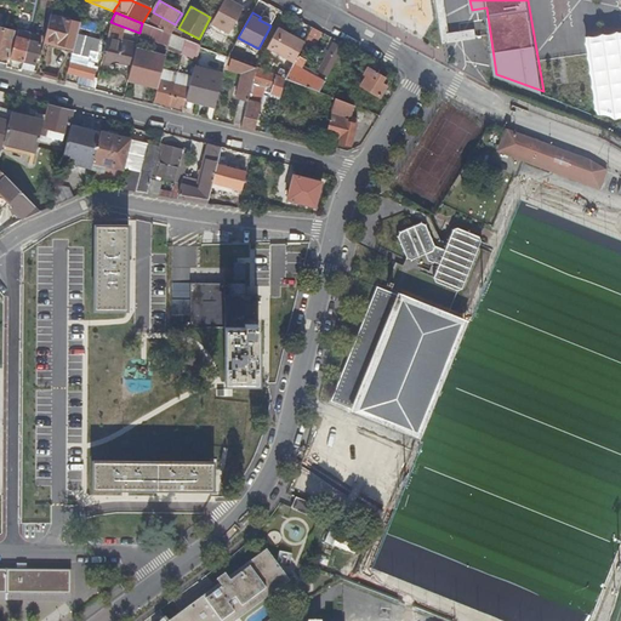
[(79,23),(50,16),(44,40),(73,47),(77,34),(77,33),(79,23)]
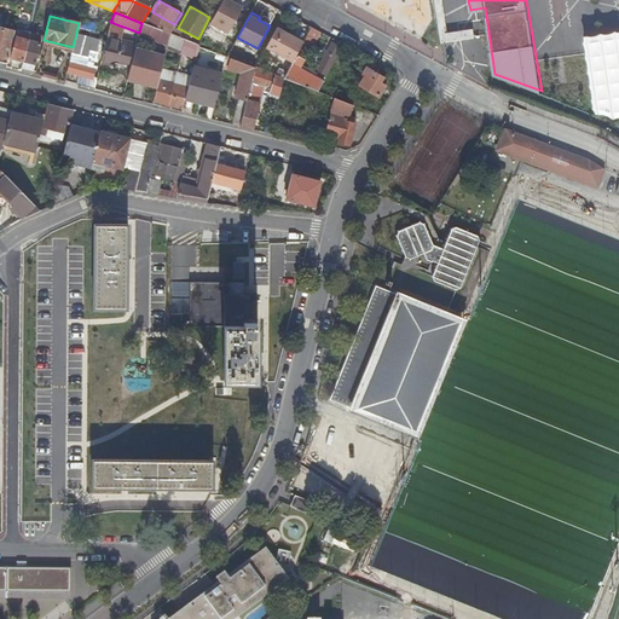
[(139,35),(167,46),(171,34),(142,23),(139,33),(139,35)]
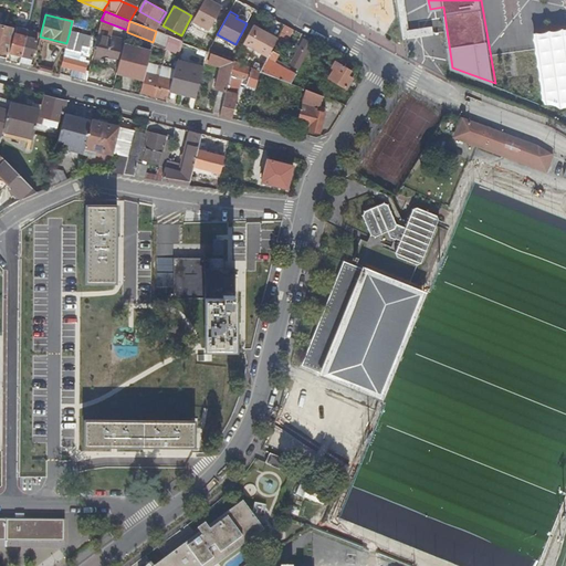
[(0,51),(8,53),(13,30),(0,25),(0,51)]
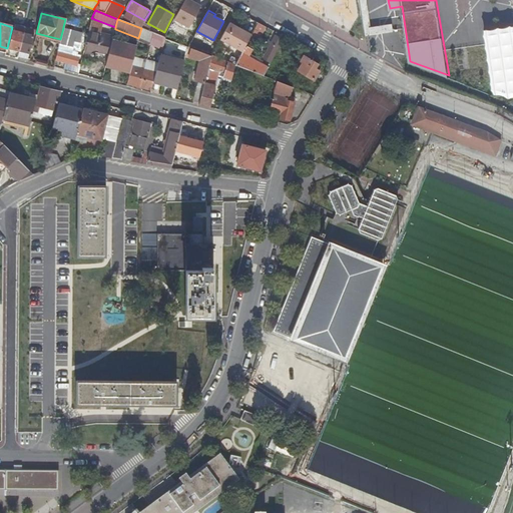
[(251,35),(246,44),(252,47),(253,48),(260,37),(259,36),(265,27),(258,23),(251,35)]
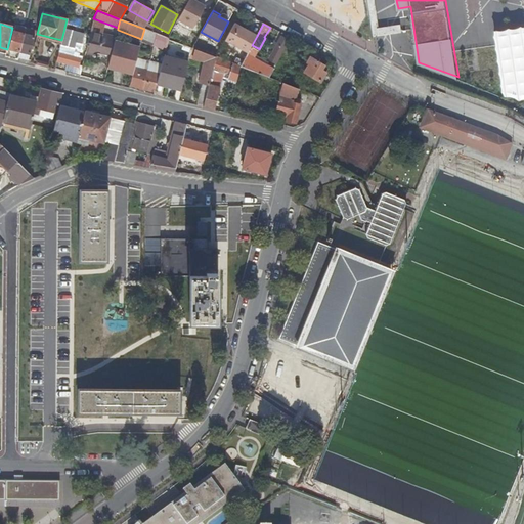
[(252,45),(257,36),(250,32),(249,33),(246,31),(233,25),(225,41),(247,53),(252,45)]
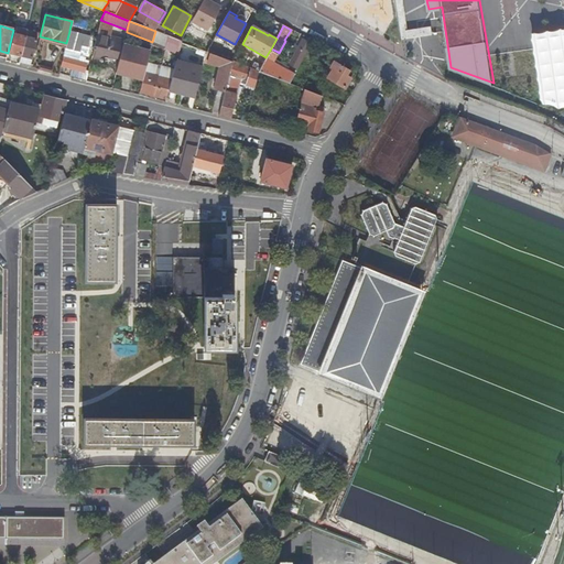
[(400,29),(401,39),(431,35),(430,26),(400,29)]
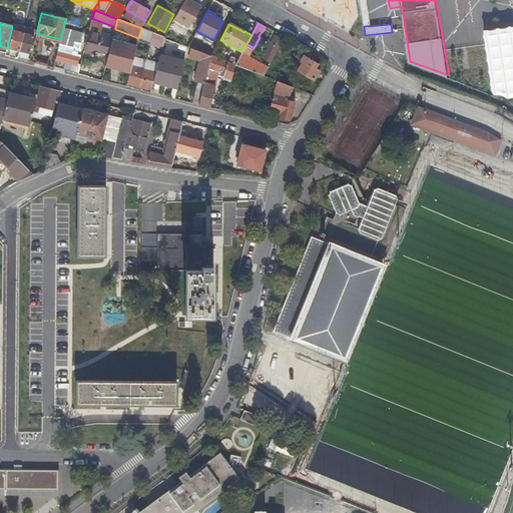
[(9,48),(19,50),(23,33),(24,28),(14,25),(9,48)]
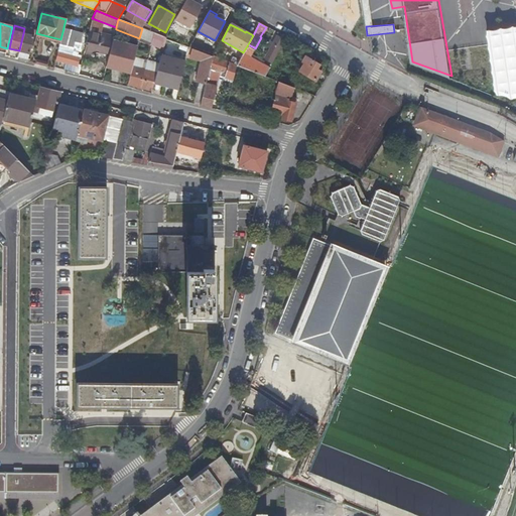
[(173,25),(168,34),(188,45),(194,36),(173,25)]
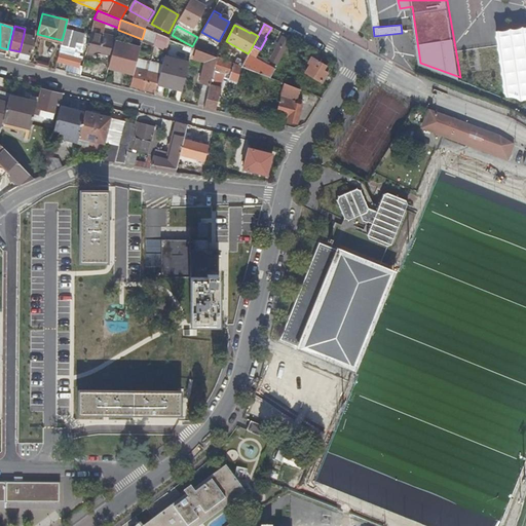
[(84,33),(65,28),(65,29),(62,40),(59,53),(60,53),(58,62),(79,68),(82,53),(74,51),(76,42),(81,43),(84,33)]
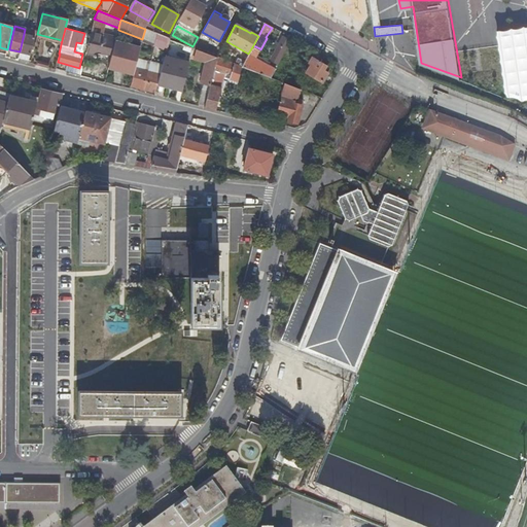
[(163,48),(166,49),(169,40),(169,38),(145,29),(142,39),(142,42),(153,47),(156,40),(164,44),(163,48)]
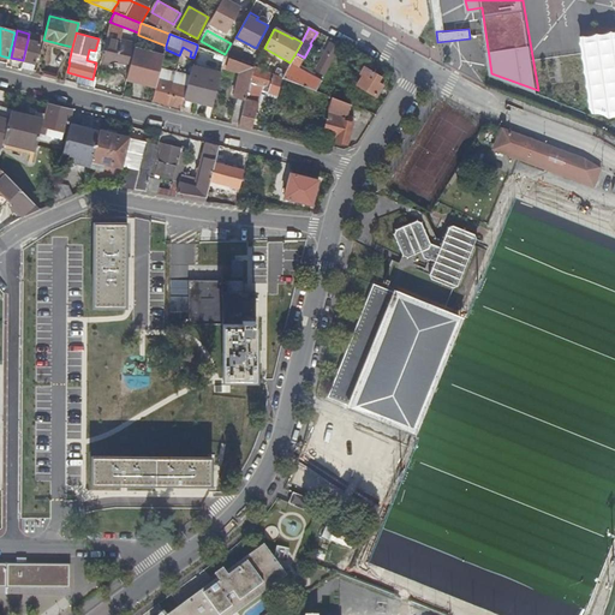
[(614,35),(584,40),(595,112),(614,108),(614,35)]
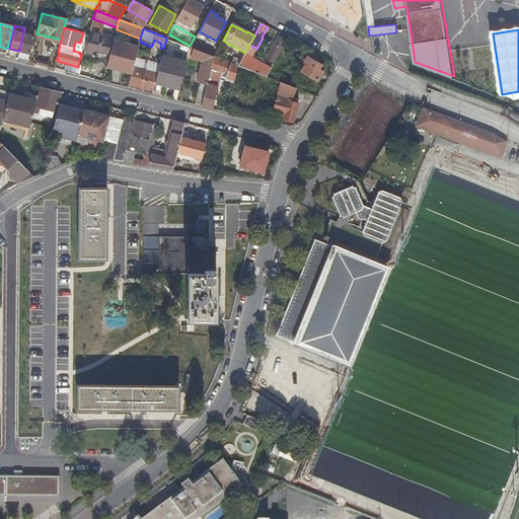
[(115,38),(89,31),(84,51),(94,54),(95,51),(110,54),(114,41),(115,38)]
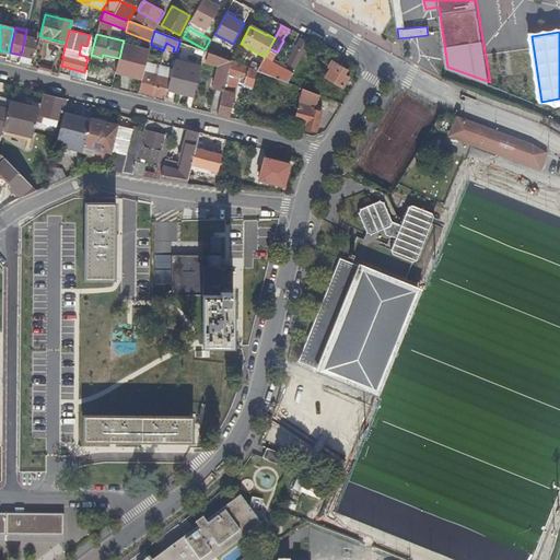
[(36,39),(25,36),(21,55),(19,61),(28,65),(31,61),(36,39)]
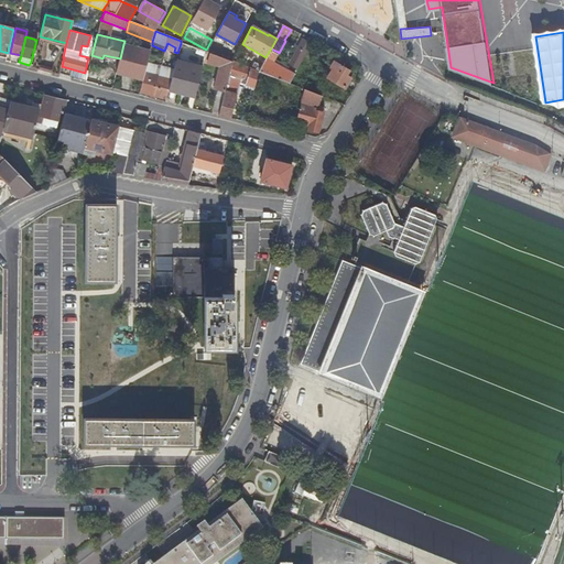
[(289,65),(297,69),(312,44),(303,40),(289,65)]
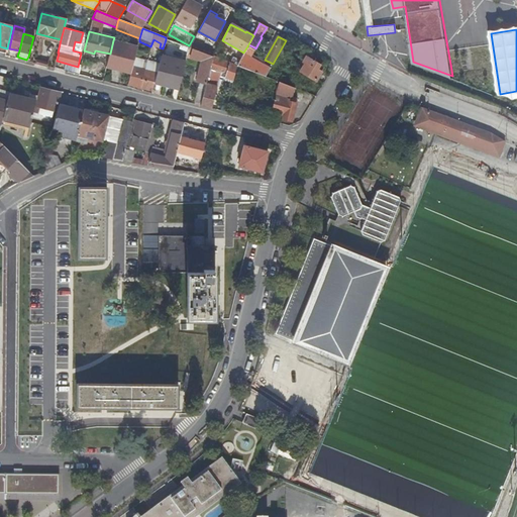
[(137,47),(113,40),(110,54),(106,67),(131,73),(132,67),(137,47)]
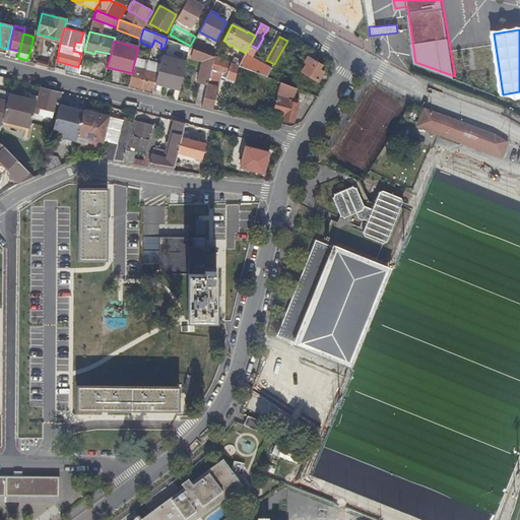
[(267,77),(272,69),(251,57),(256,48),(250,45),(245,53),(245,54),(238,66),(242,67),(267,77)]
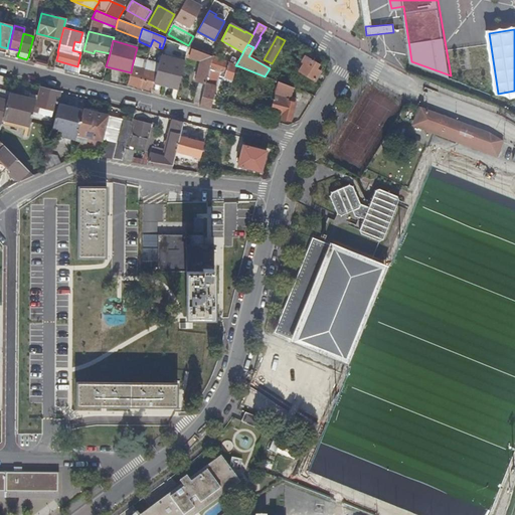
[(195,102),(200,104),(212,56),(189,47),(186,56),(201,61),(196,82),(200,83),(195,102)]
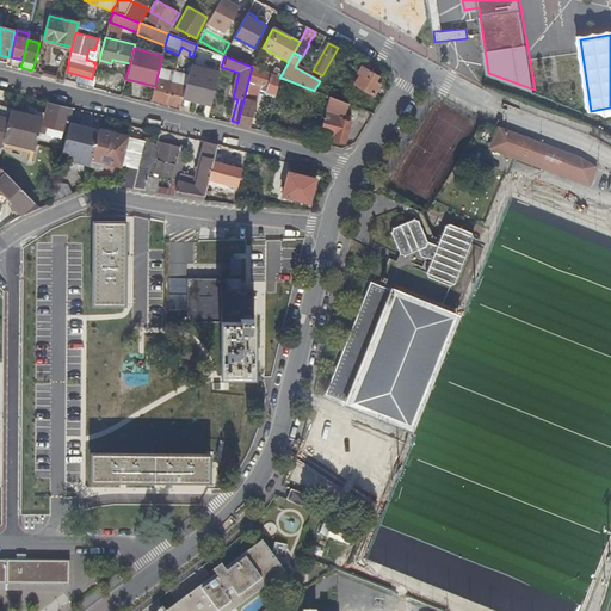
[(185,86),(184,91),(192,92),(191,100),(211,106),(220,73),(191,66),(187,80),(185,86)]
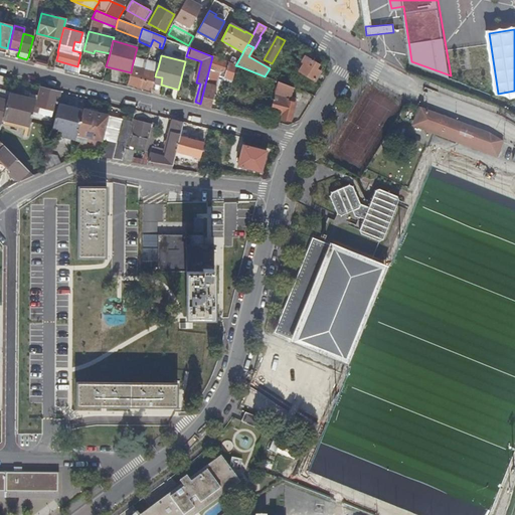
[(305,55),(302,60),(304,61),(299,69),(315,79),(320,70),(316,68),(319,64),(305,55)]
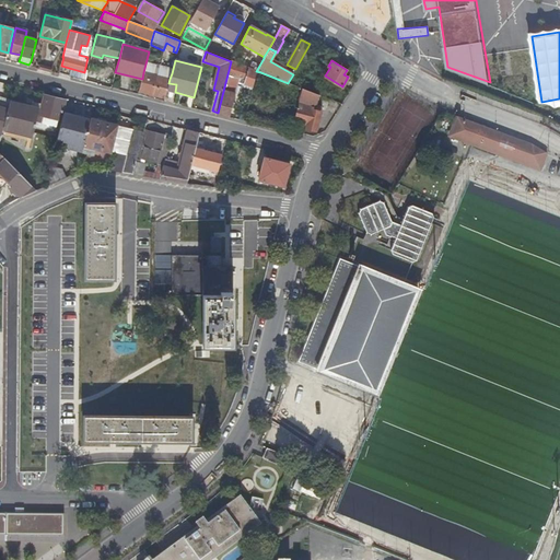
[(237,82),(253,88),(255,77),(256,71),(231,61),(218,113),(218,115),(229,118),(237,82)]
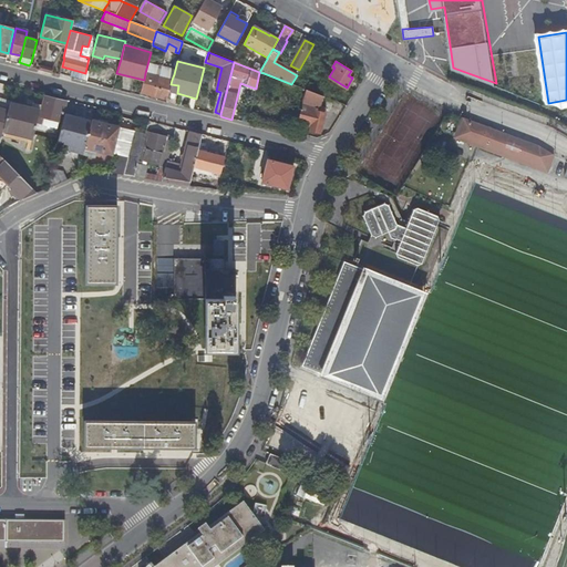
[(161,78),(145,73),(144,80),(141,90),(141,93),(167,100),(169,92),(171,84),(172,80),(174,74),(162,71),(161,78)]
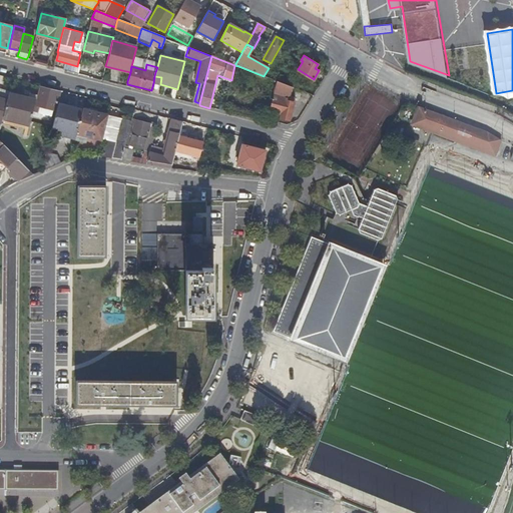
[(154,76),(153,83),(160,84),(161,77),(154,76)]
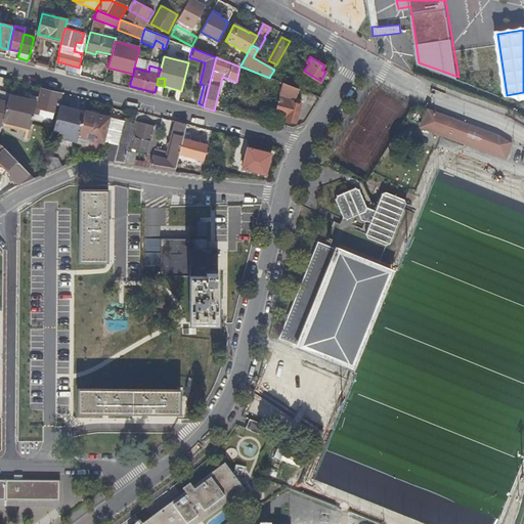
[(296,99),(299,90),(284,84),(275,114),(287,117),(286,121),(295,123),(301,100),(296,99)]
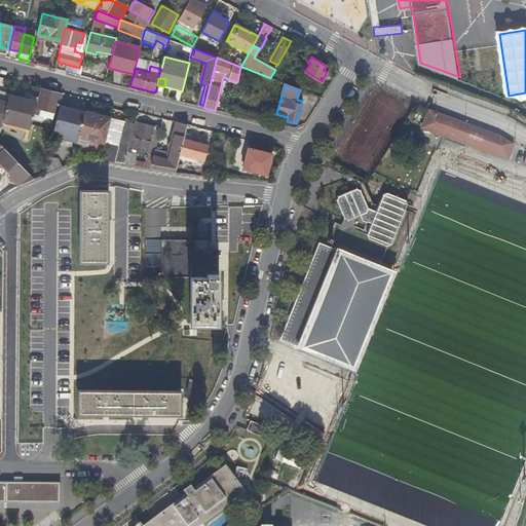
[(40,109),(50,112),(57,113),(62,96),(41,90),(37,108),(35,108),(34,115),(39,116),(39,115),(40,109)]
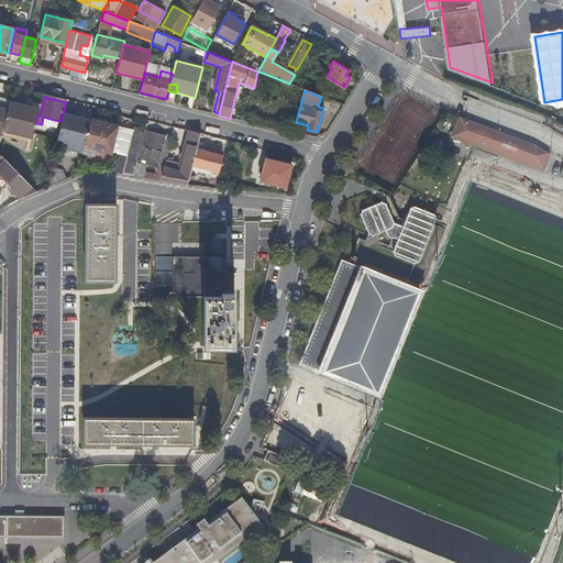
[(31,108),(10,103),(8,111),(3,130),(32,138),(33,134),(36,123),(37,116),(41,105),(32,103),(31,108)]
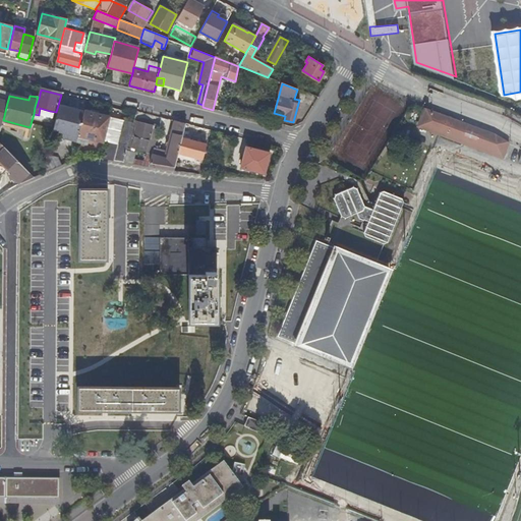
[(83,112),(59,106),(53,130),(77,137),(83,112)]
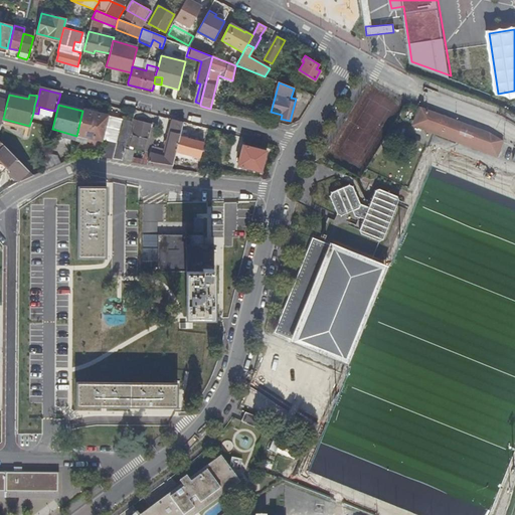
[(48,116),(49,110),(39,107),(38,113),(48,116)]
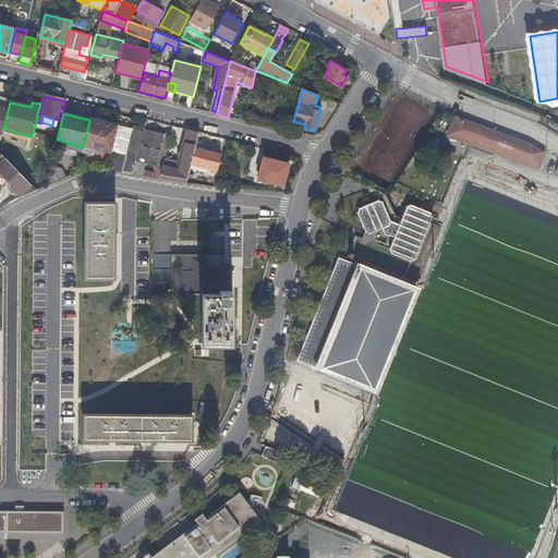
[(463,133),(461,137),(541,167),(545,153),(532,145),(457,117),(453,129),(463,133)]
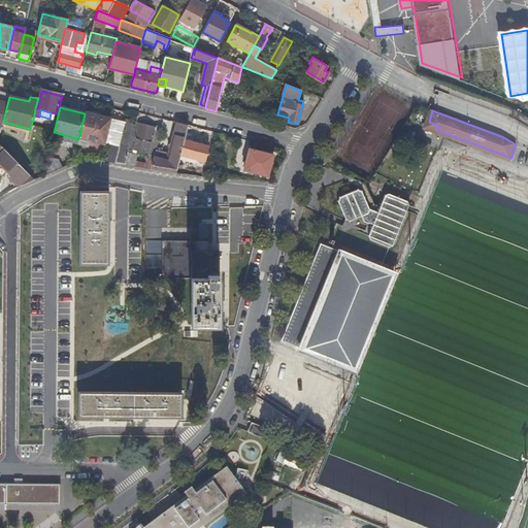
[(110,120),(85,113),(78,139),(76,145),(90,149),(91,141),(103,144),(104,143),(109,120),(110,120)]
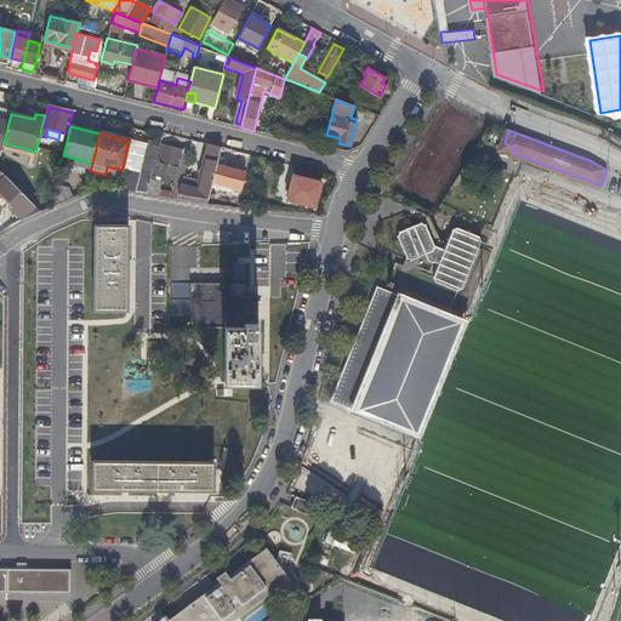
[(146,146),(129,141),(123,169),(127,170),(140,174),(146,146)]
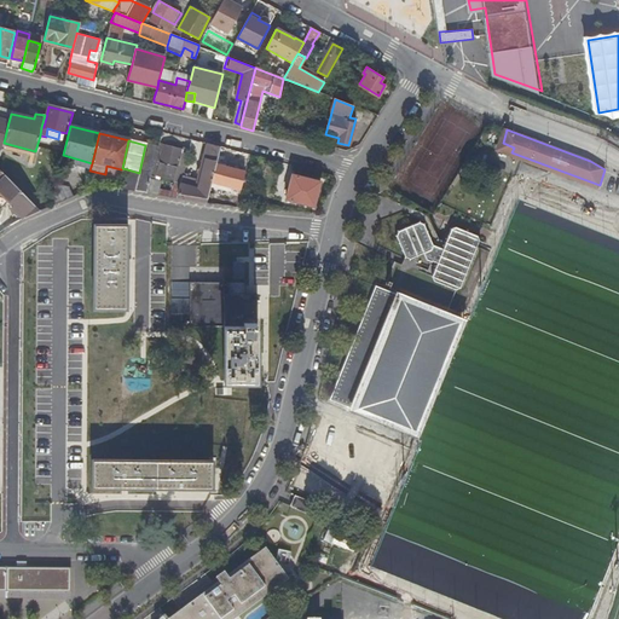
[(514,148),(503,143),(501,149),(512,152),(514,148)]
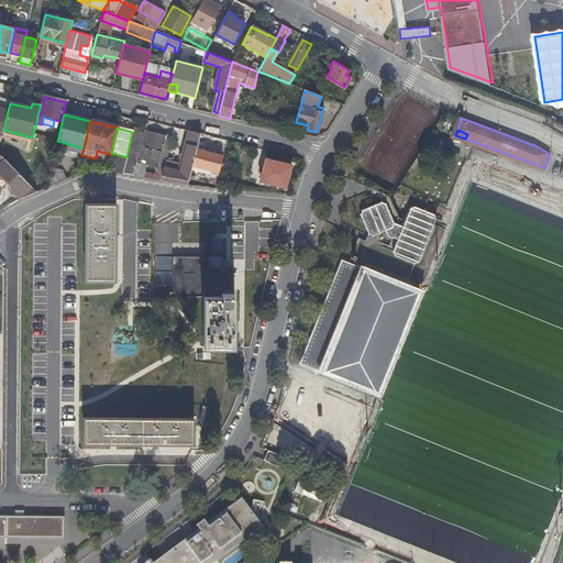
[(144,147),(147,132),(144,131),(144,134),(138,157),(142,158),(145,147),(144,147)]
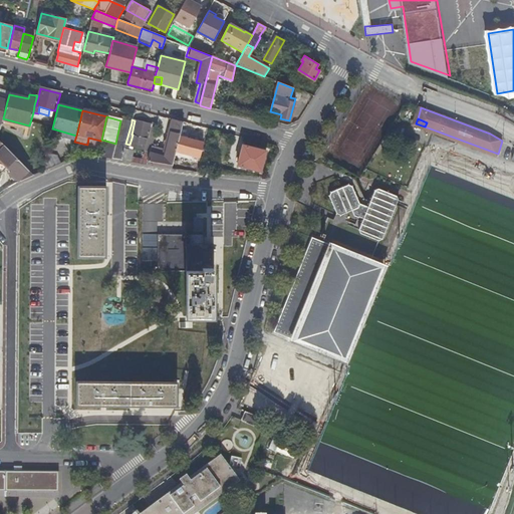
[(163,157),(150,154),(148,161),(148,162),(172,166),(176,153),(181,132),(183,122),(172,119),(163,157)]
